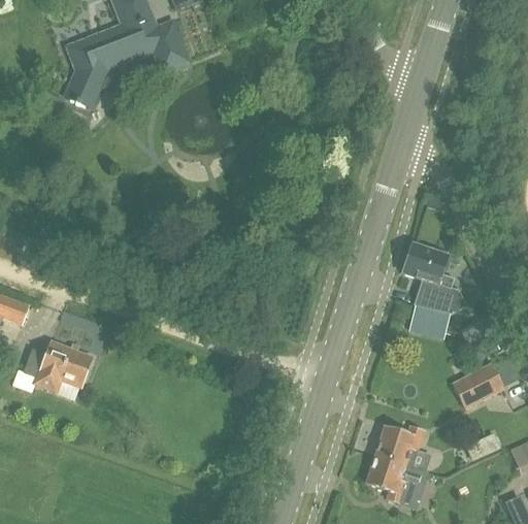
[(164,69),(186,61),(203,68),(211,52),(196,9),(170,19),(172,23),(155,29),(144,0),(119,0),(128,26),(101,35),(103,39),(95,42),(93,36),(69,44),(73,58),(76,57),(80,69),(67,97),(90,107),(110,65),(156,47),(164,69)]
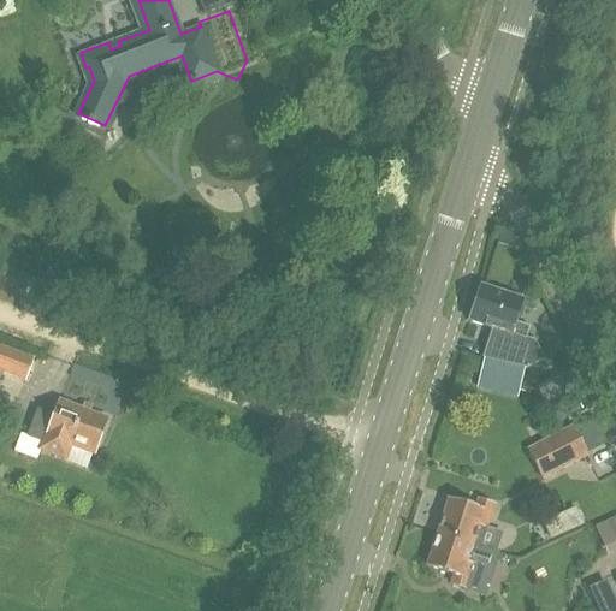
[(201,0),(206,13),(235,1),(235,0),(201,0)]
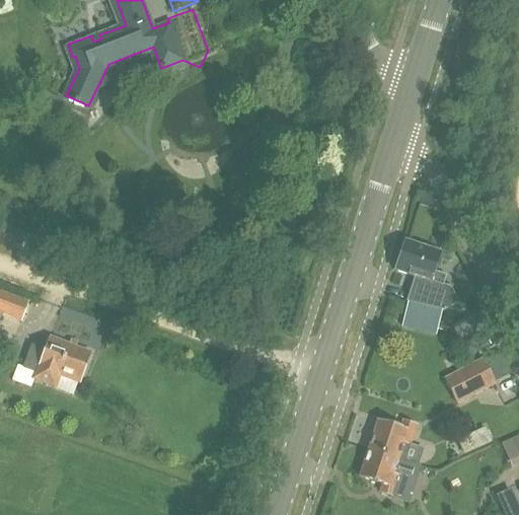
[(396,268),(416,274),(409,297),(428,303),(443,308),(457,301),(448,284),(443,282),(446,272),(435,269),(440,249),(405,238),(396,268)]
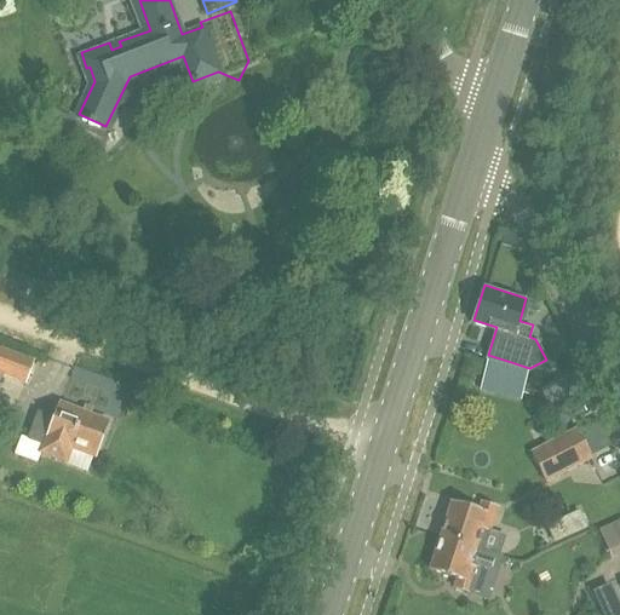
[(0,388),(0,389),(6,372),(26,379),(34,357),(0,344),(0,388)]
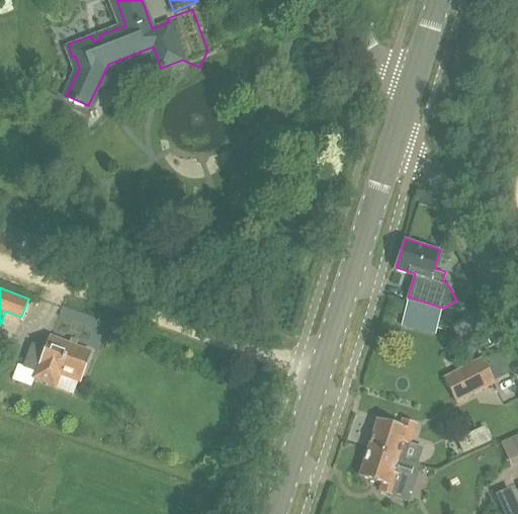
[(442,308),(427,303),(408,296),(401,320),(435,331),(442,308)]
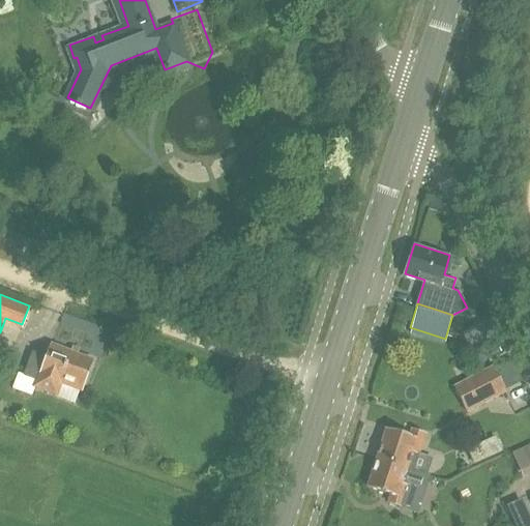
[(93,357),(77,351),(70,348),(51,341),(45,355),(34,351),(27,372),(19,369),(12,385),(34,393),(38,381),(55,387),(58,379),(78,387),(81,388),(93,357)]
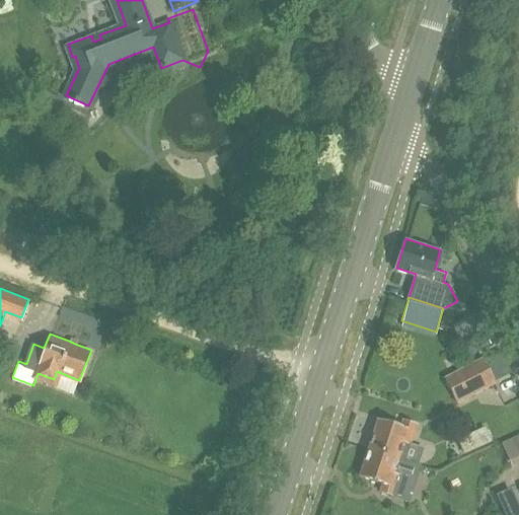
[(457,400),(495,381),(483,357),(445,377),(457,400)]
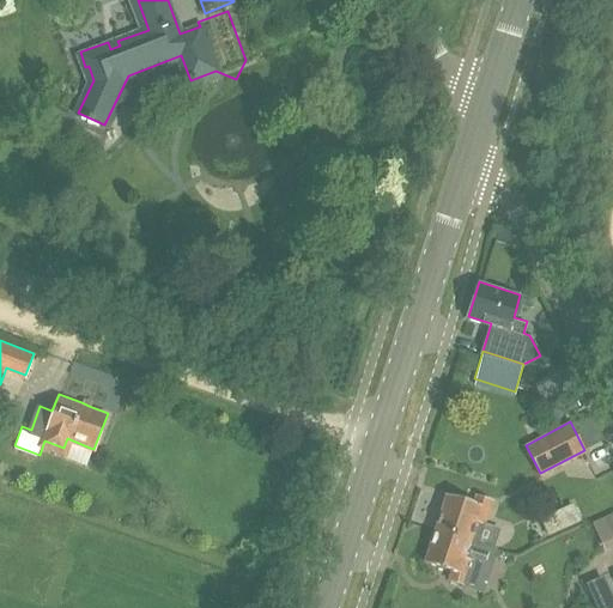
[(437,527),(471,539),(477,520),(484,522),(492,498),(478,493),(475,503),(448,494),(437,527)]
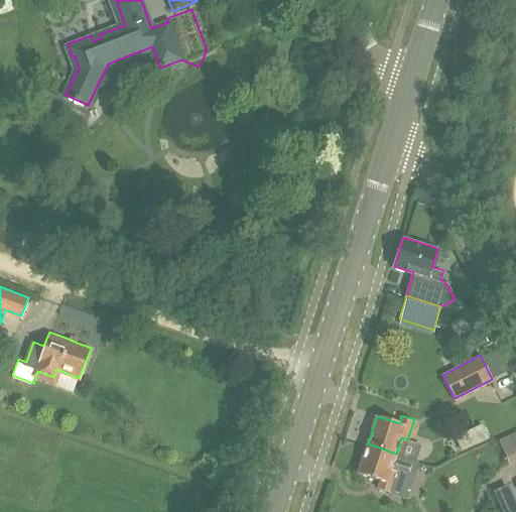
[(476,426),(456,435),(461,449),(482,439),(476,426)]
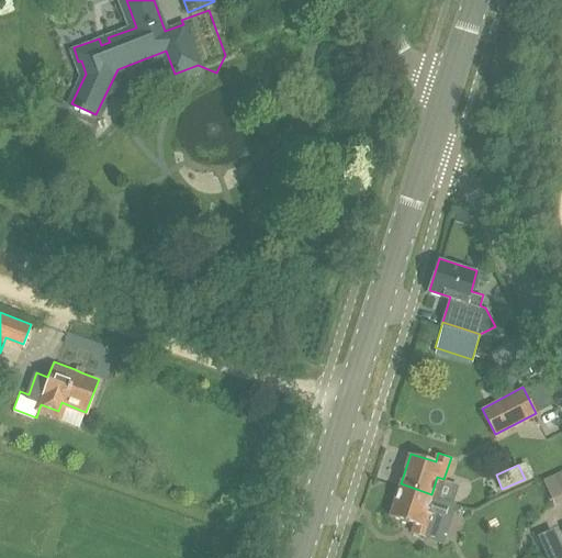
[(431,494),(401,483),(391,514),(416,522),(413,529),(426,534),(433,513),(426,511),(431,494)]
